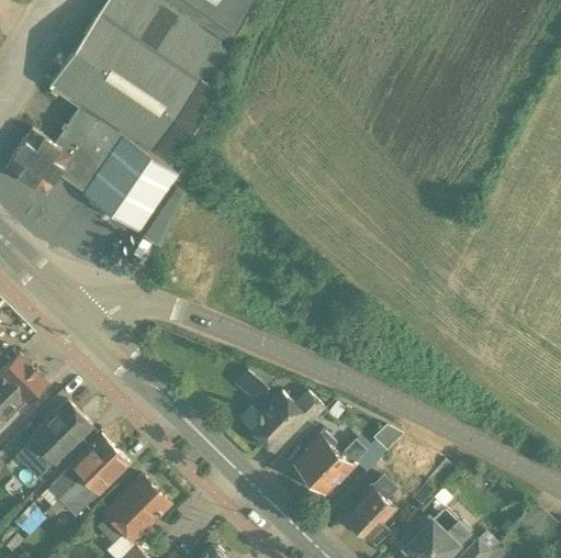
[(64,131),(55,144),(33,130),(7,169),(46,197),(59,177),(85,194),(83,196),(161,247),(186,200),(197,176),(179,167),(221,90),(209,82),(258,0),(108,0),(49,88),(79,108),(67,126),(65,124),(62,130),(64,131)]
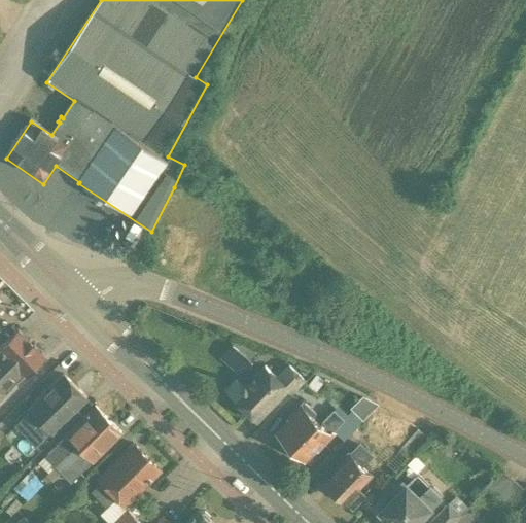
[(0,351),(2,354),(0,356),(0,392),(3,395),(24,375),(27,378),(45,359),(19,333),(0,349),(0,351)]
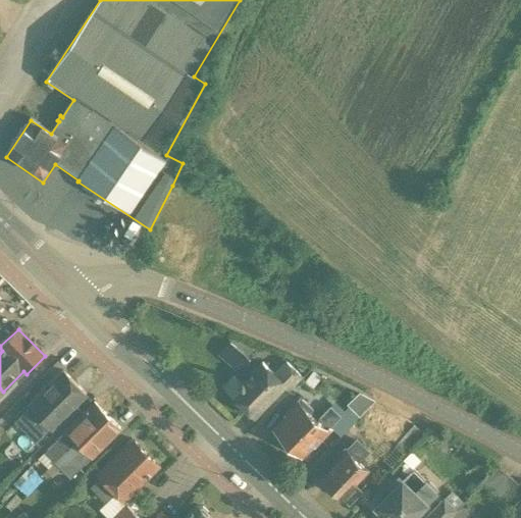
[(287,363),(272,375),(263,366),(242,386),(233,379),(224,389),(255,419),(284,389),(289,394),(303,380),(287,363)]
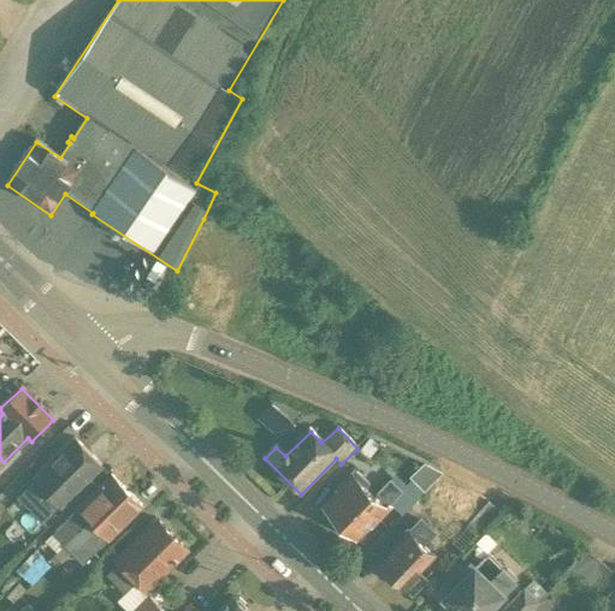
[(34,481),(36,484),(18,502),(43,527),(60,509),(61,510),(102,469),(74,440),(34,481)]
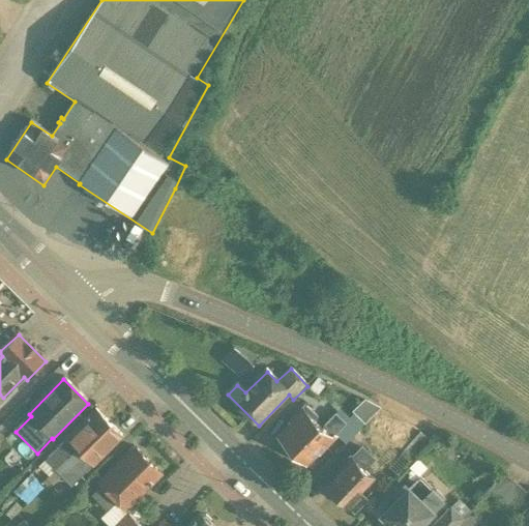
[(306,408),(302,412),(290,425),(291,426),(278,439),(282,442),(278,446),(287,454),(292,453),(306,466),(321,451),(322,453),(333,441),(332,440),(347,426),(335,415),(321,430),(315,424),(319,419),(306,408)]
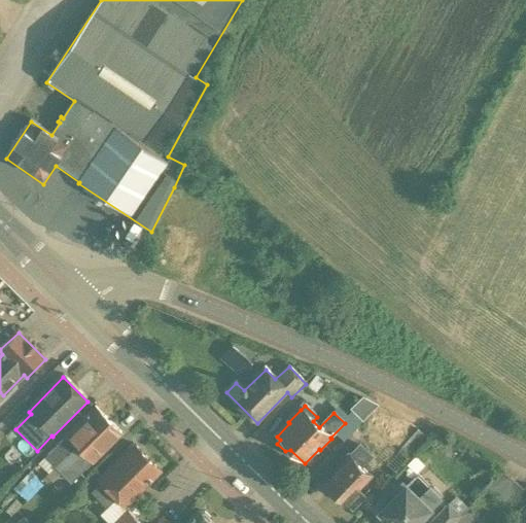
[(66,439),(67,439),(46,459),(53,465),(63,454),(67,459),(73,454),(76,457),(110,423),(96,409),(66,439)]
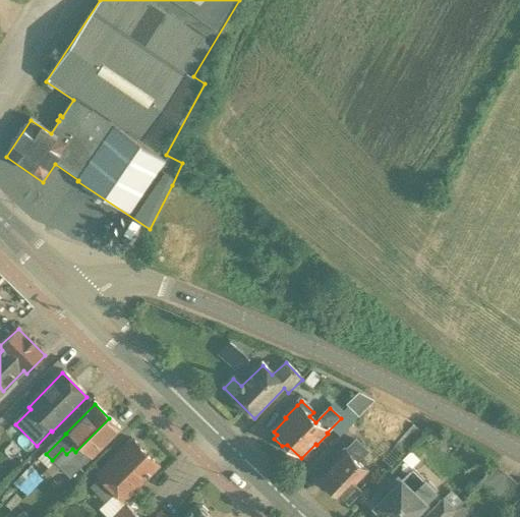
[(62,449),(52,460),(55,464),(46,472),(52,478),(61,470),(70,479),(91,460),(121,431),(109,418),(75,452),(72,449),(66,454),(62,449)]
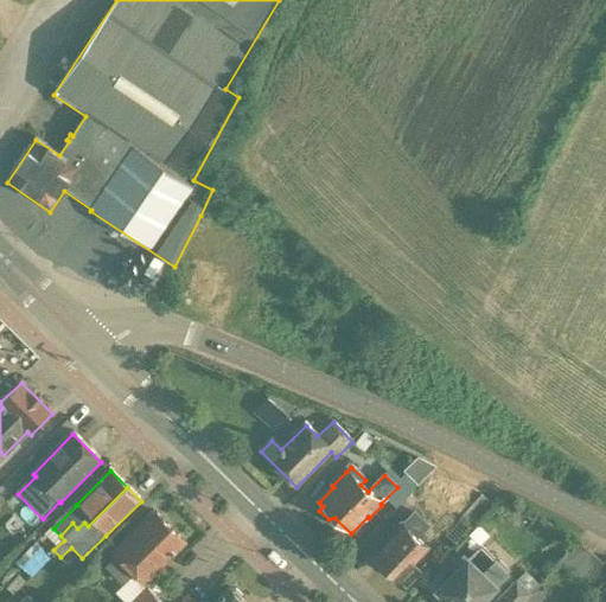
[(415,512),(402,526),(401,525),(389,538),(391,540),(375,557),(387,568),(386,571),(391,576),(395,576),(399,580),(399,578),(408,587),(419,575),(410,567),(427,550),(418,542),(431,526),(415,512)]
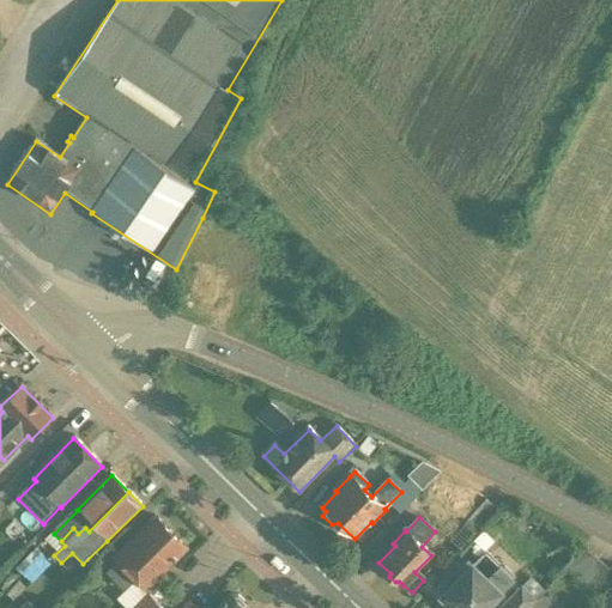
[(114,560),(117,564),(107,576),(125,594),(135,582),(145,591),(187,551),(156,520),(114,560)]
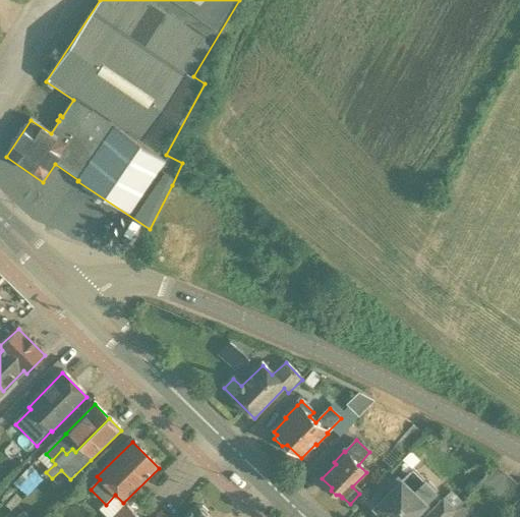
[(501,504),(517,485),(496,467),(479,485),(501,504)]
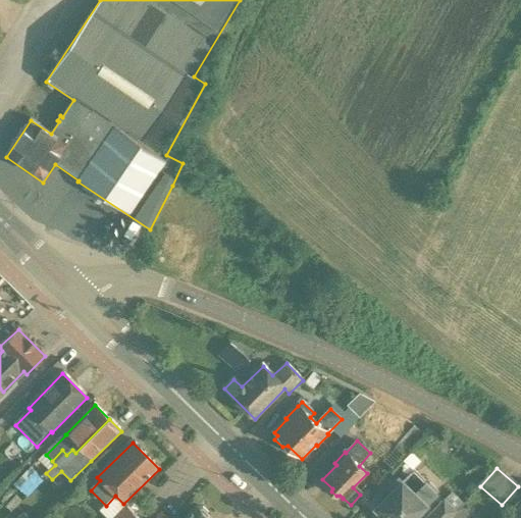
[(388,489),(393,494),(376,510),(384,517),(415,517),(424,508),(438,495),(426,481),(425,483),(414,472),(404,482),(400,478),(388,489)]
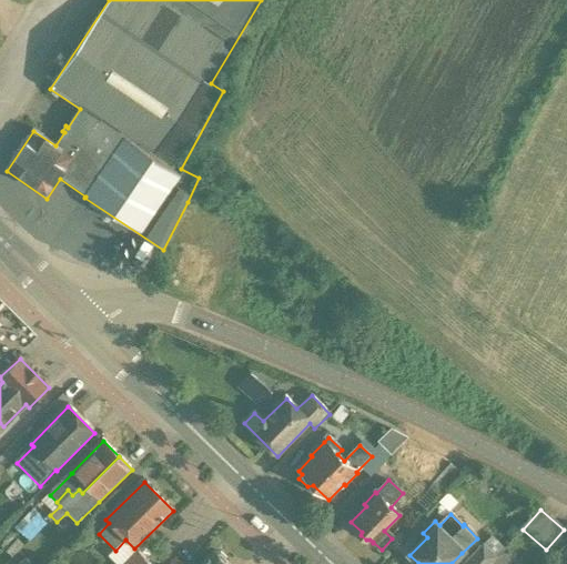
[(493,563),(506,550),(492,536),(466,563),(493,563)]
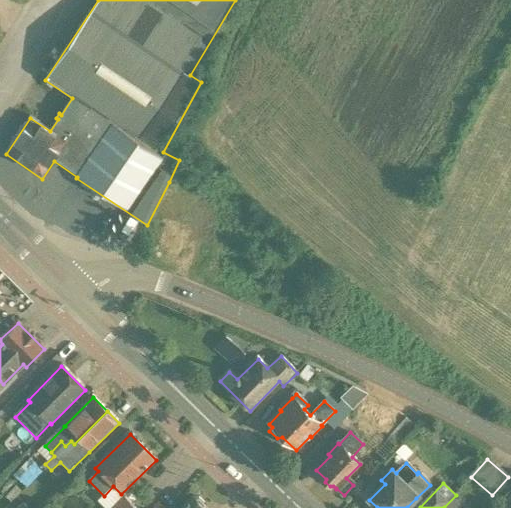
[(205,507),(205,505),(200,500),(196,500),(194,498),(184,507),(205,507)]
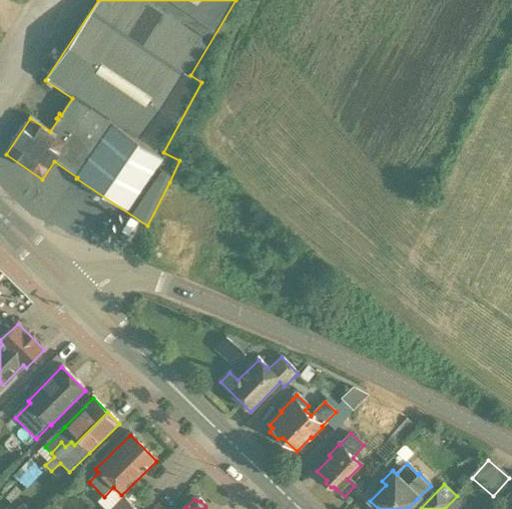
[(133,508),(124,500),(115,508),(133,508)]
